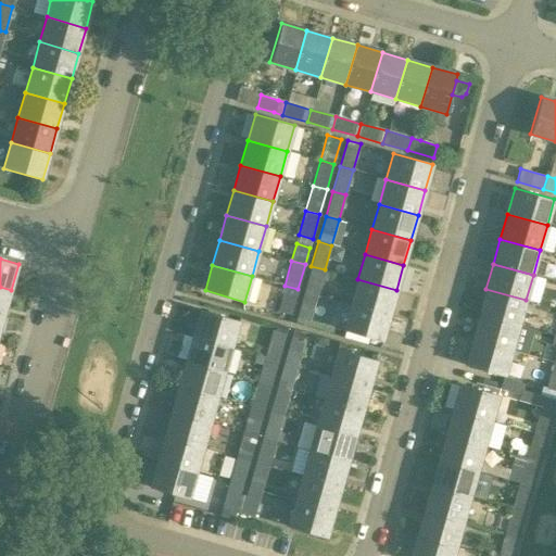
[(325,269),(311,266),(304,291),(317,294),(325,269)]
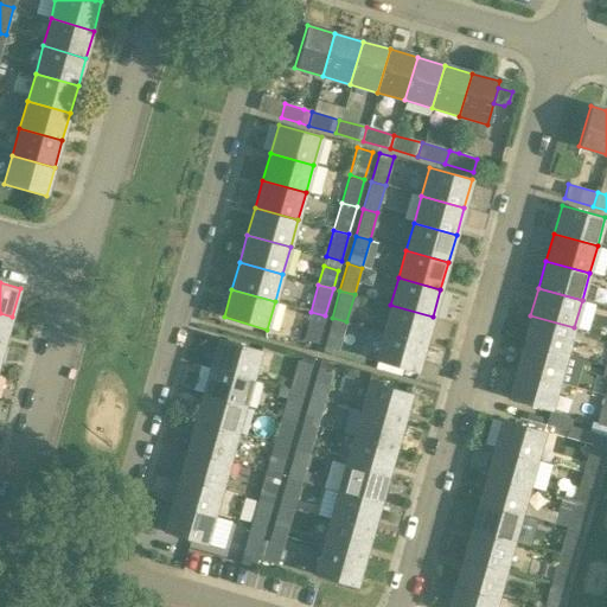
[(433,317),(390,305),(383,332),(425,344),(433,317)]
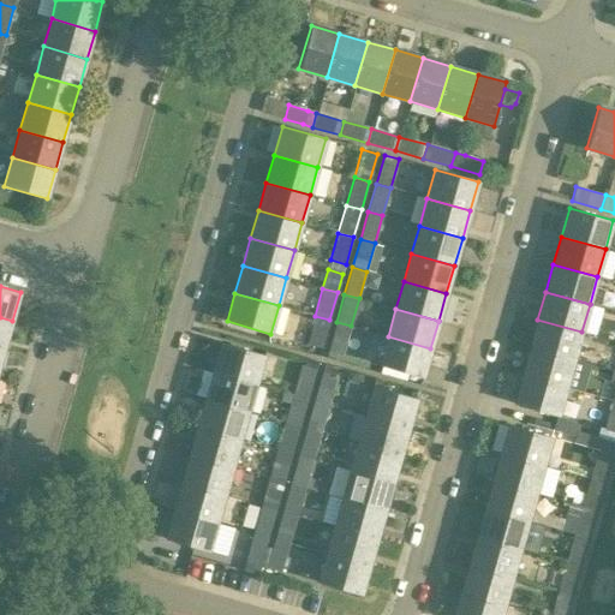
[(306,345),(322,348),(329,320),(315,316),(306,345)]
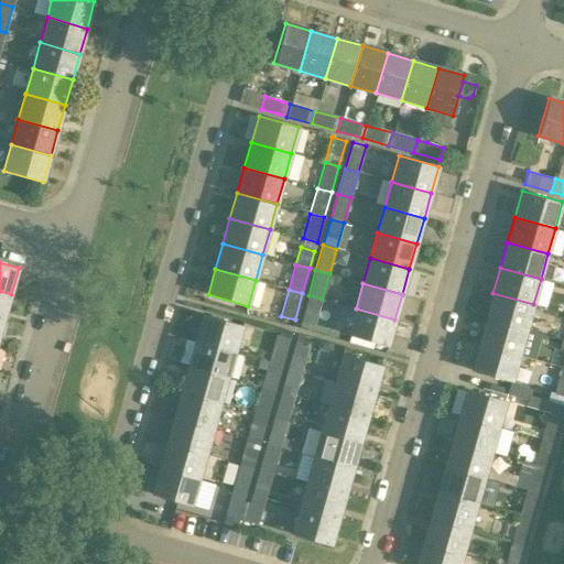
[(0,318),(4,320),(11,294),(0,291),(0,318)]
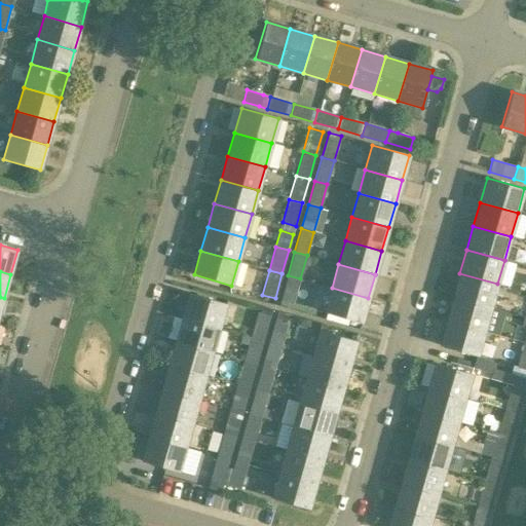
[(497,284),(459,273),(453,297),(491,307),(497,284)]
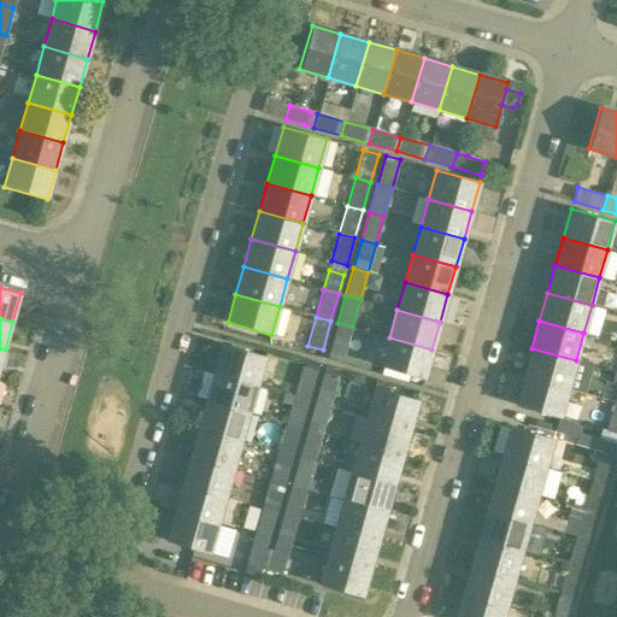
[(329,352),(345,357),(352,327),(338,323),(329,352)]
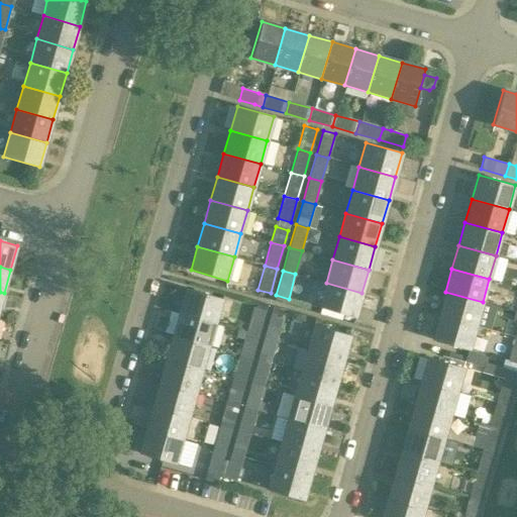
[(362,293),(326,283),(319,307),(355,317),(362,293)]
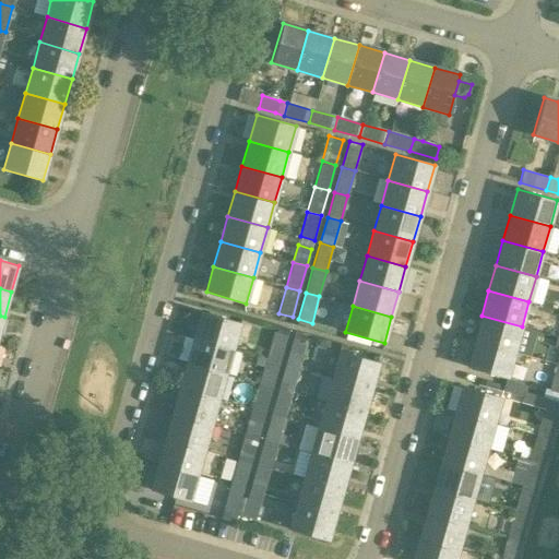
[(193,337),(233,348),(240,322),(201,311),(193,337)]
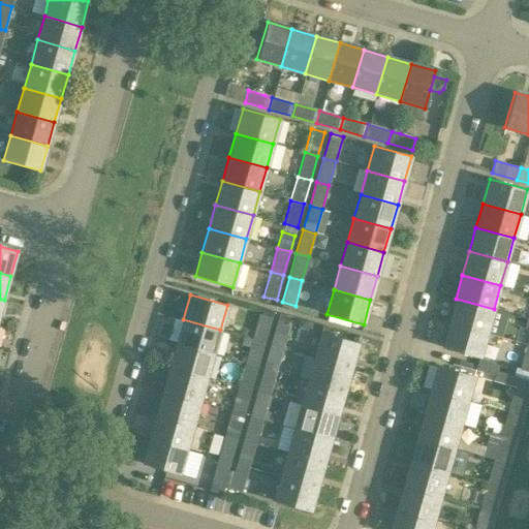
[(494,309),(456,299),(448,322),(487,333),(494,309)]
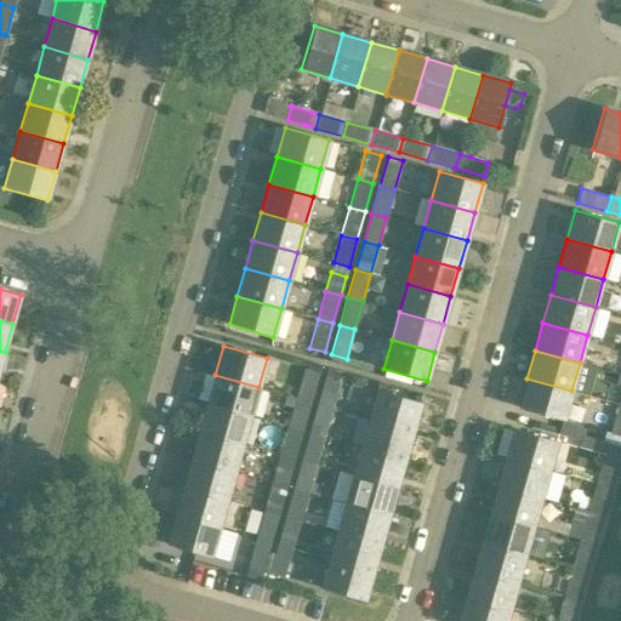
[(318,372),(305,369),(296,398),(309,402),(318,372)]
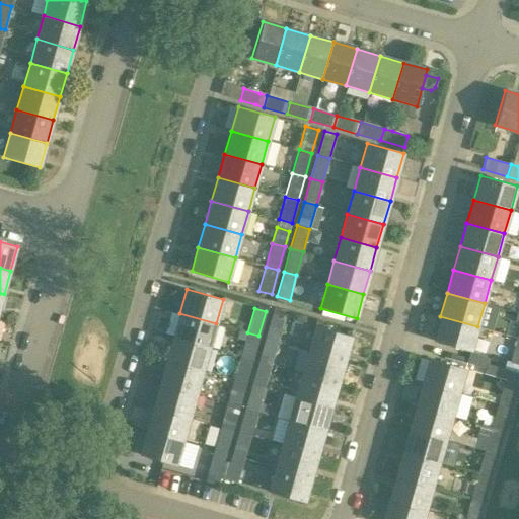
[(172,337),(209,347),(216,323),(179,313),(172,337)]
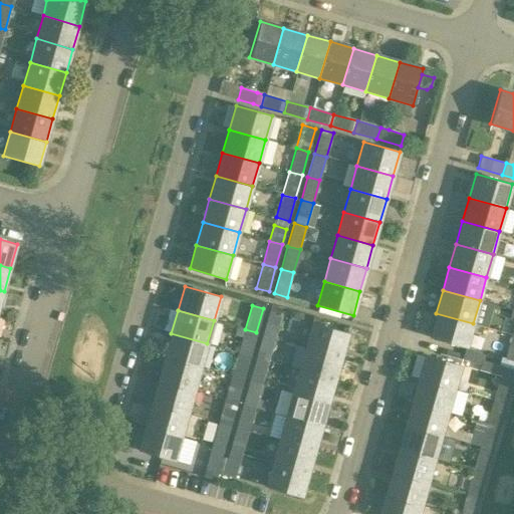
[(513,310),(511,310),(509,317),(503,315),(498,330),(512,335),(513,335),(513,310)]
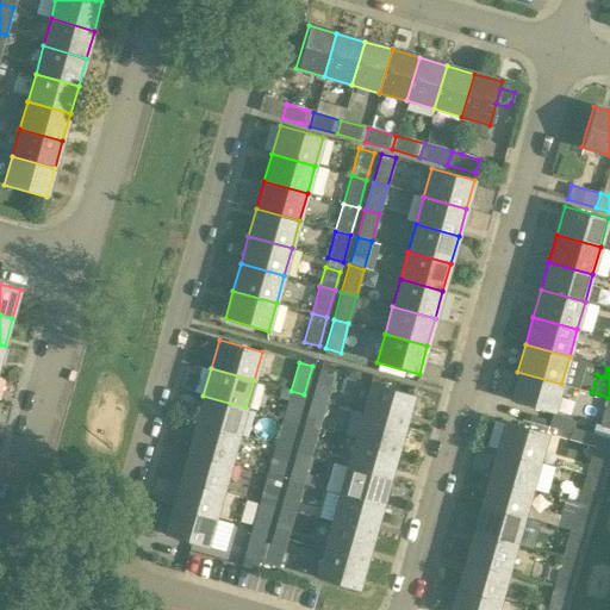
[(334,373),(321,369),(312,397),(325,400),(334,373)]
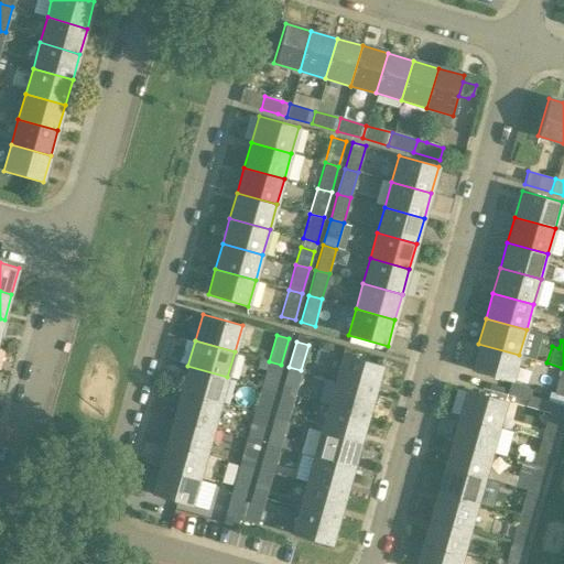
[(519,355),(478,344),(472,370),(511,381),(519,355)]
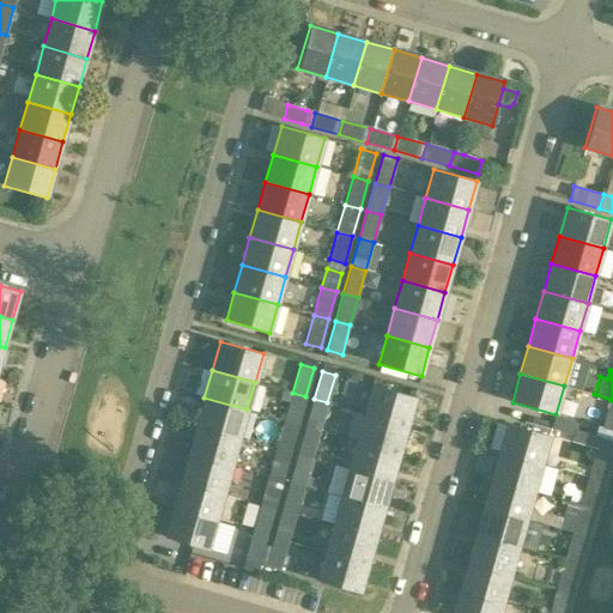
[(364,413),(407,425),(416,398),(372,384),(364,413)]
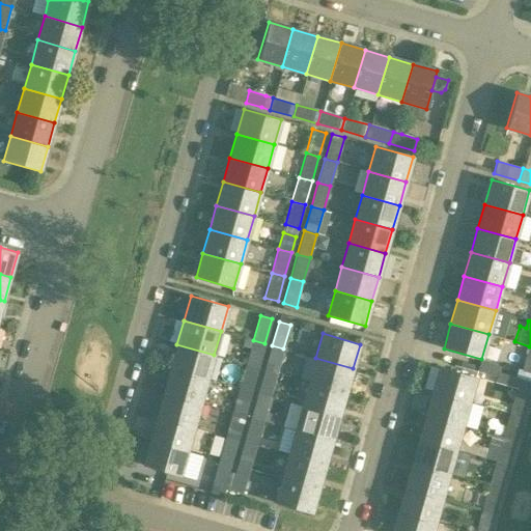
[(246,364),(258,367),(264,343),(253,340),(246,364)]
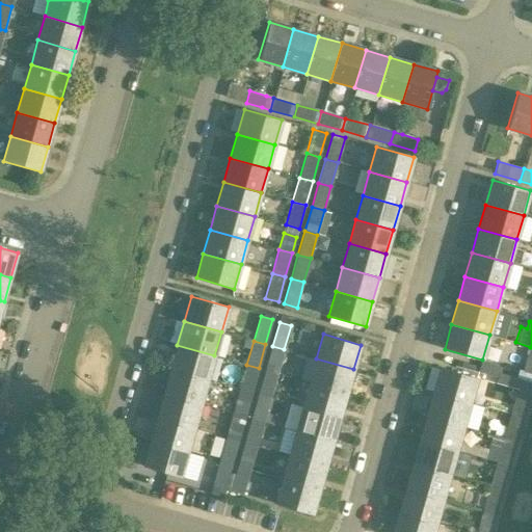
[(170,369),(208,379),(214,355),(177,345),(170,369)]
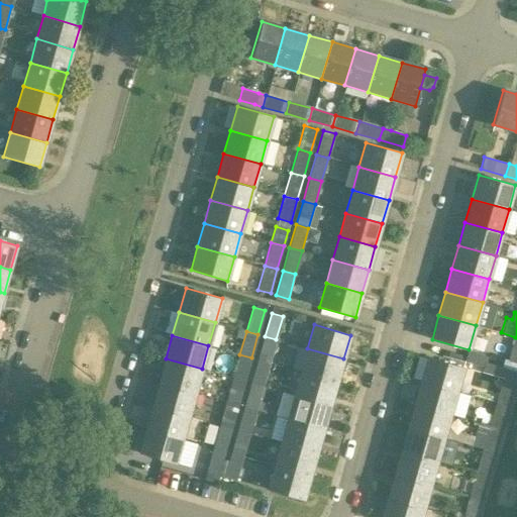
[(276,339),(265,336),(257,359),(269,363),(276,339)]
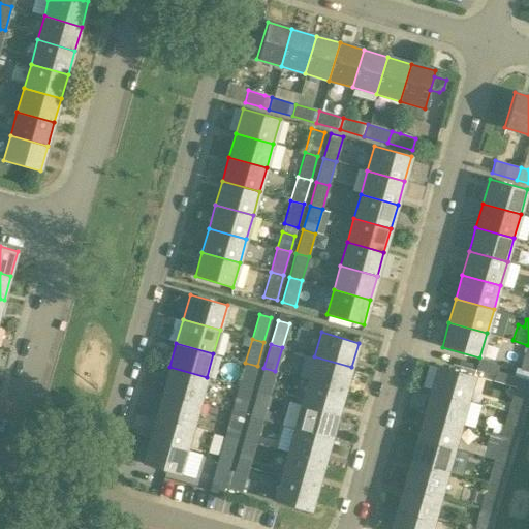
[(514,375),(518,376),(528,378),(528,345),(527,345),(520,369),(516,368),(514,375)]
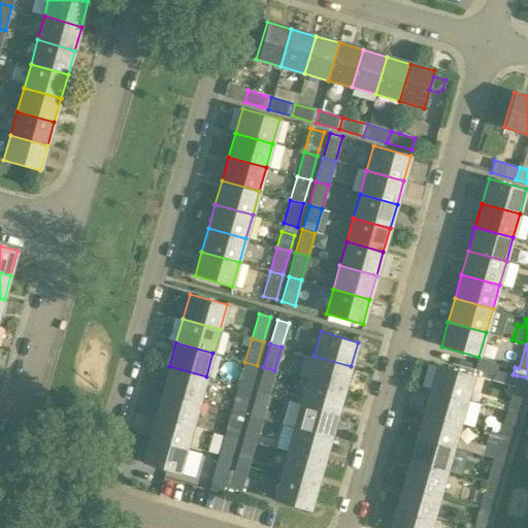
[(351,366),(314,356),(306,380),(344,390),(351,366)]
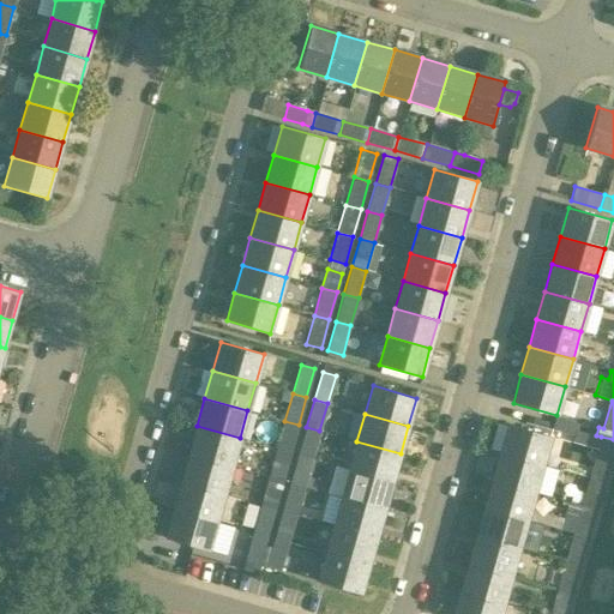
[(277,449),(290,452),(299,425),(284,421),(277,449)]
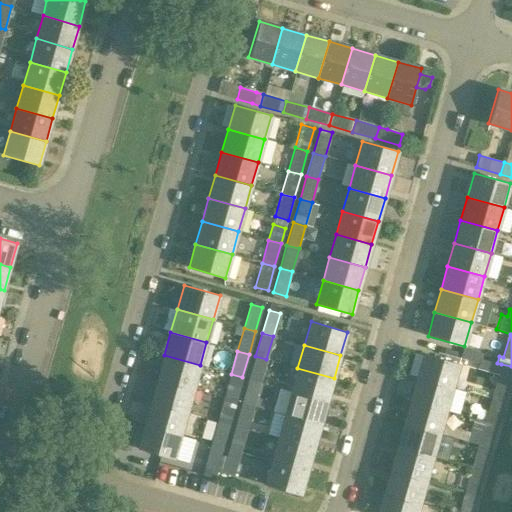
[(416,377),(452,387),(459,364),(423,353),(416,377)]
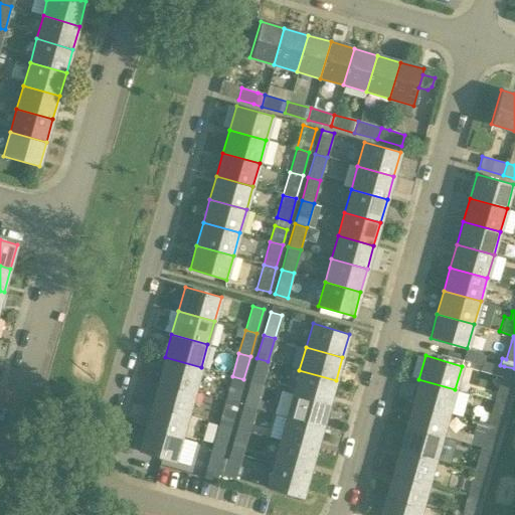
[(158,380),(194,390),(201,367),(165,357),(158,380)]
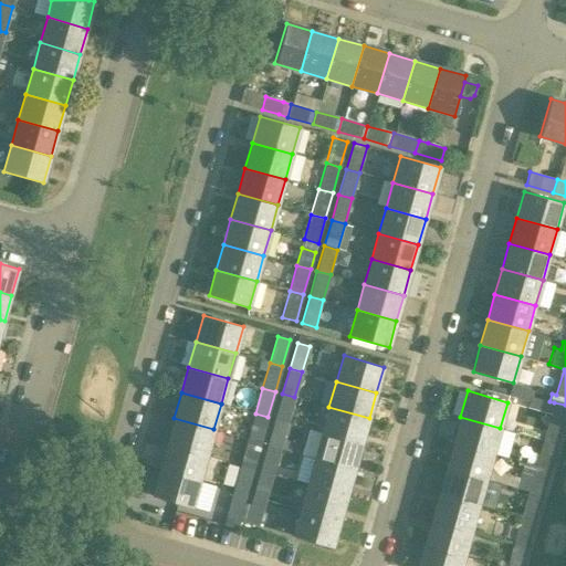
[(294,397),(282,394),(275,419),(287,422),(294,397)]
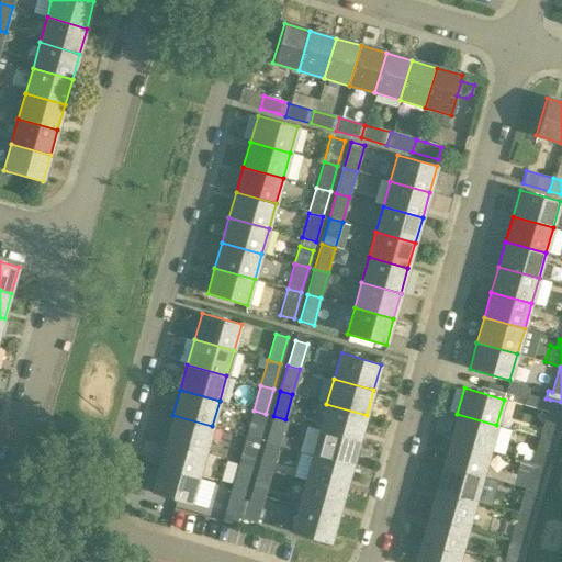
[(367,415),(326,404),(319,429),(359,441),(367,415)]
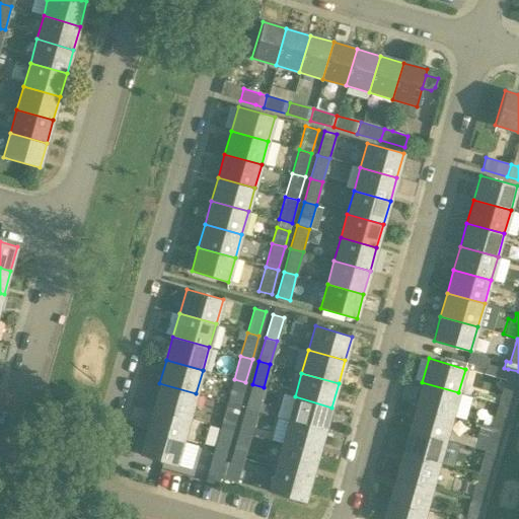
[(227,402),(239,405),(245,382),(234,379),(227,402)]
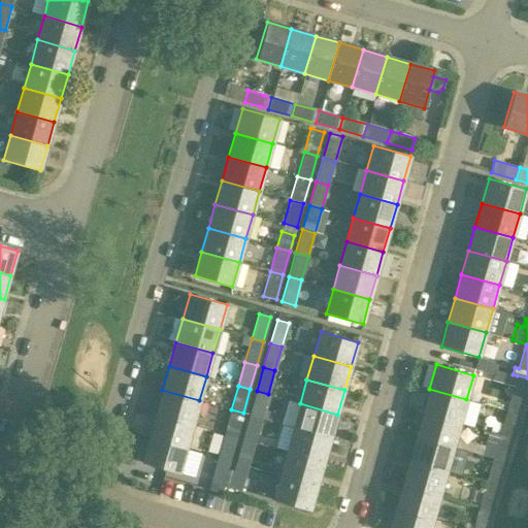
[(519,415),(526,390),(514,387),(513,389),(506,410),(519,415)]
